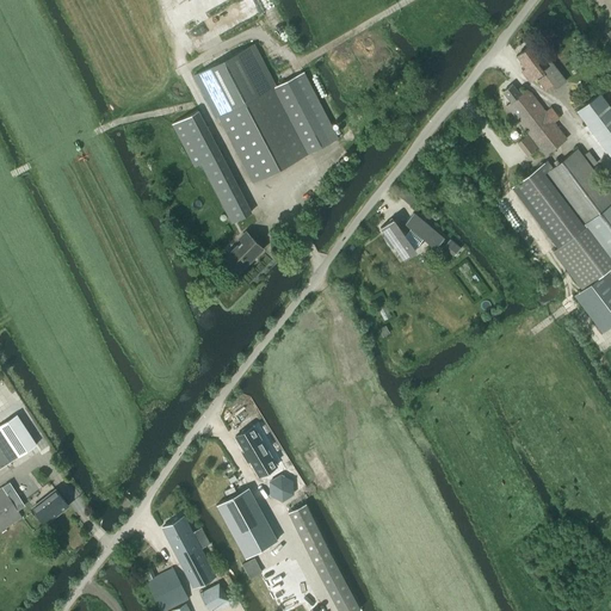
[(253,44),(192,75),(215,118),(218,117),(238,153),(252,183),(307,153),(338,137),(303,72),(276,86),(253,44)]
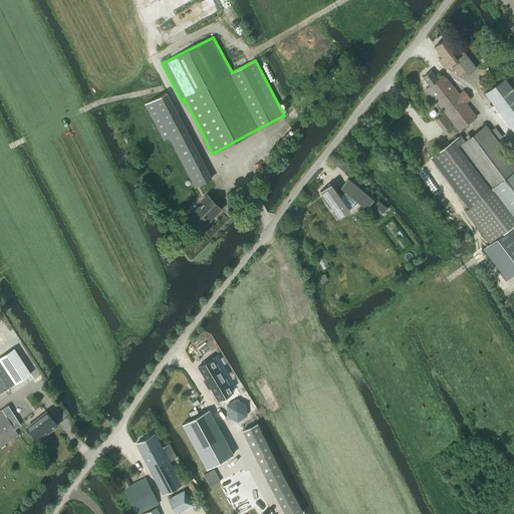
[(450,64),(459,76),(465,71),(467,75),(475,68),(457,44),(454,47),(446,38),(435,46),(442,57),(440,59),(446,68),(450,64)]
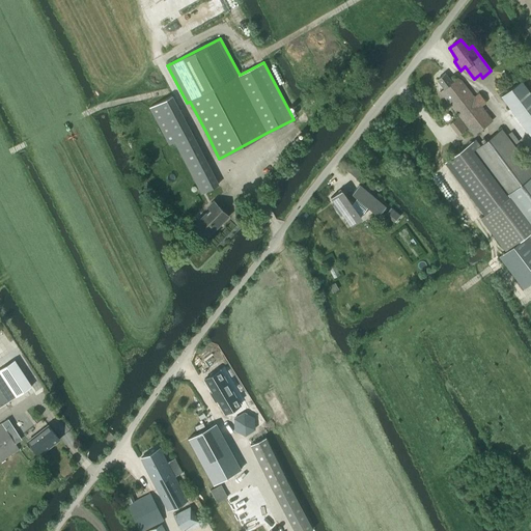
[(440,91),(474,135),(492,120),(481,107),(486,103),(479,92),(474,96),(458,77),(452,82),(445,74),(436,80),(443,89),(440,91)]
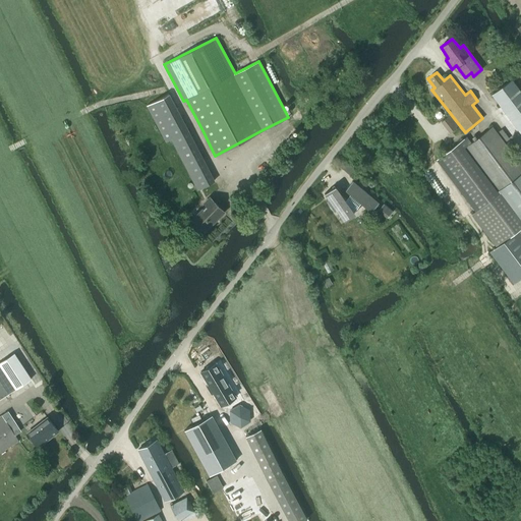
[(491,95),(520,133),(520,93),(511,79),(491,95)]
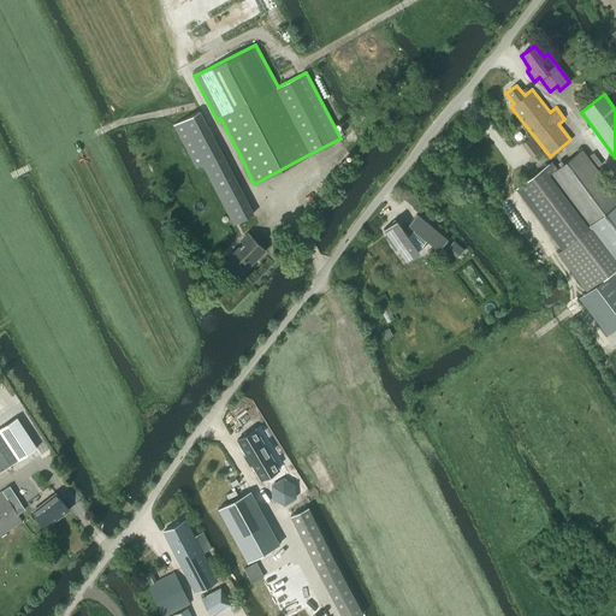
[(199,112),(172,125),(188,154),(195,169),(200,166),(202,165),(230,217),(234,224),(253,214),(221,154),(199,112)]
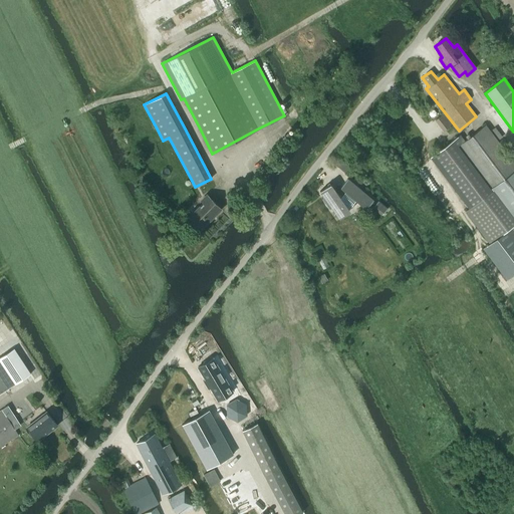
[(457,138),(432,157),(470,208),(465,212),(489,244),(513,224),(513,163),(488,129),(486,125),(481,129),(461,144),(457,138)]
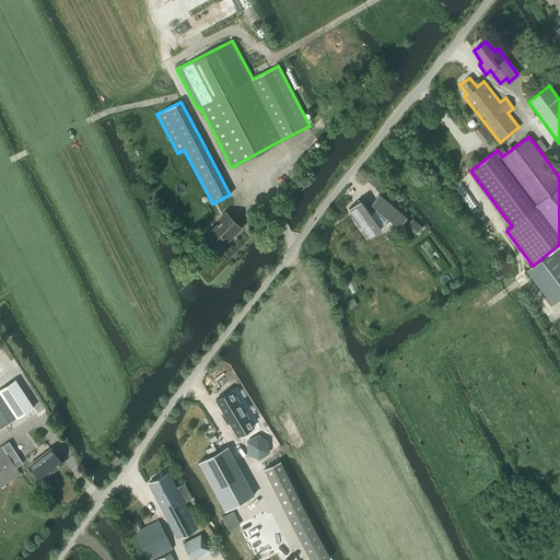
[(399,228),(407,219),(378,195),(371,203),(376,209),(371,216),(360,200),(349,208),(356,218),(353,219),(359,228),(361,226),(369,236),(380,228),(388,218),(399,228)]
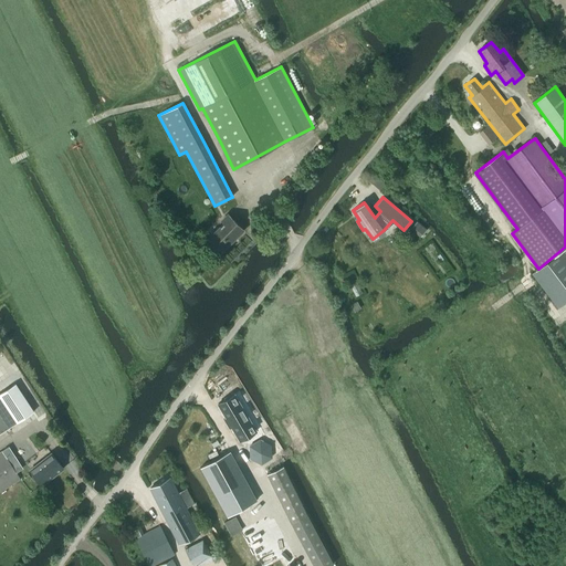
[(243,231),(227,213),(220,219),(222,223),(208,238),(221,253),(243,231)]
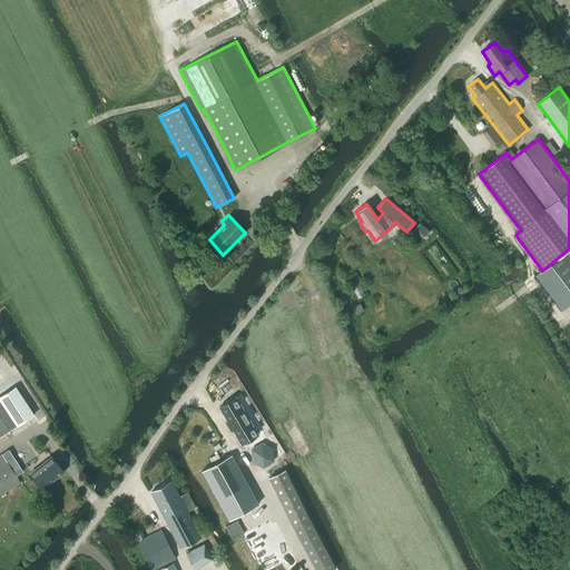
[(430,232),(420,223),(413,229),(423,238),(430,232)]
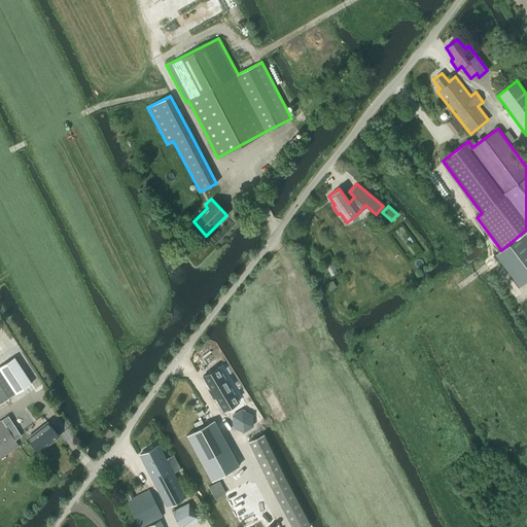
[(14,357),(0,366),(0,371),(15,394),(31,384),(14,357)]
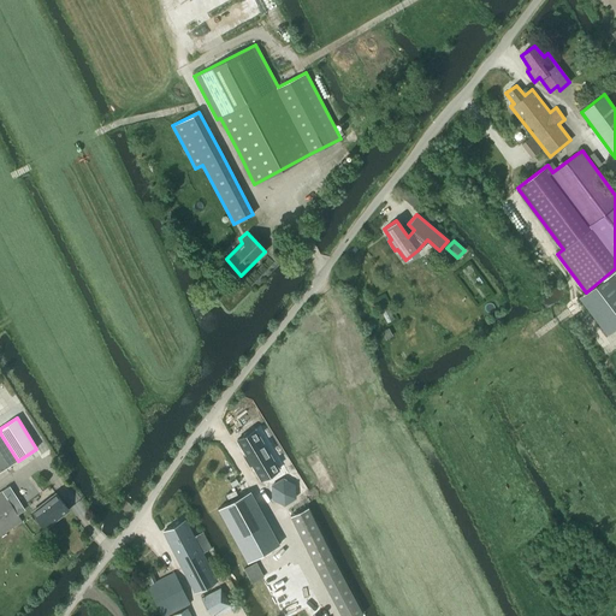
[(254,426),(232,438),(262,486),(284,473),(254,426)]
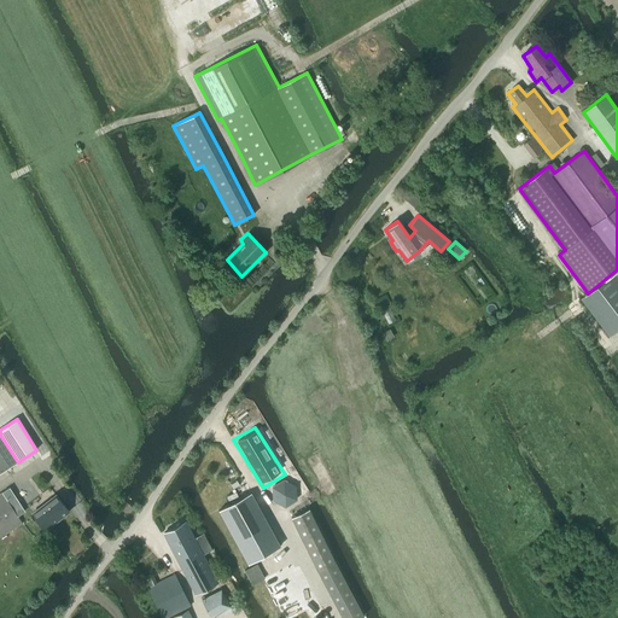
[(0,435),(0,473),(18,462),(0,435)]
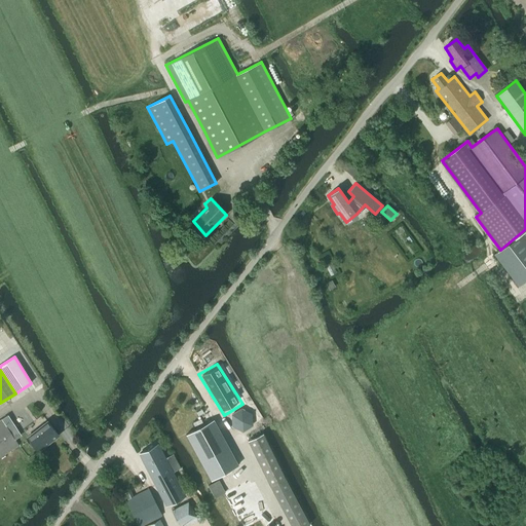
[(231,426),(242,433),(252,425),(252,413),(240,408),(231,415),(231,426)]
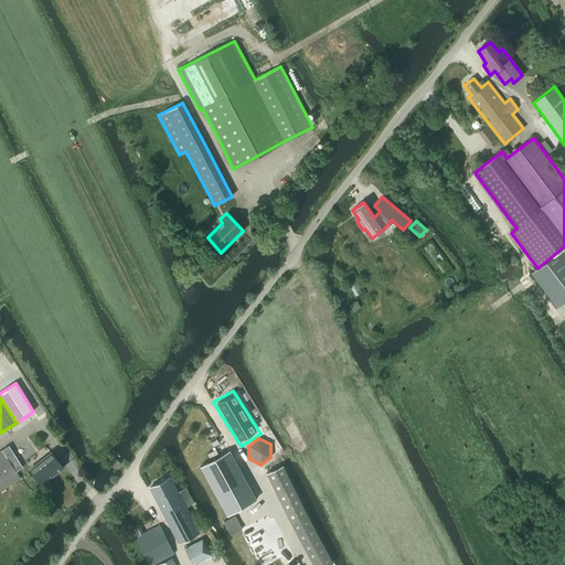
[(1,450),(0,451),(0,490),(19,479),(1,450)]
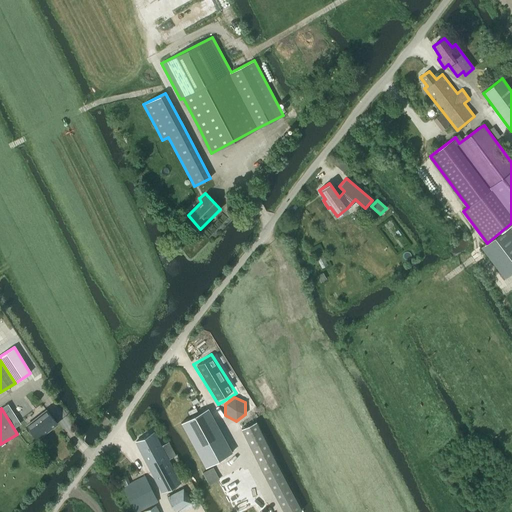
[(208,408),(180,423),(205,467),(232,453),(208,408)]
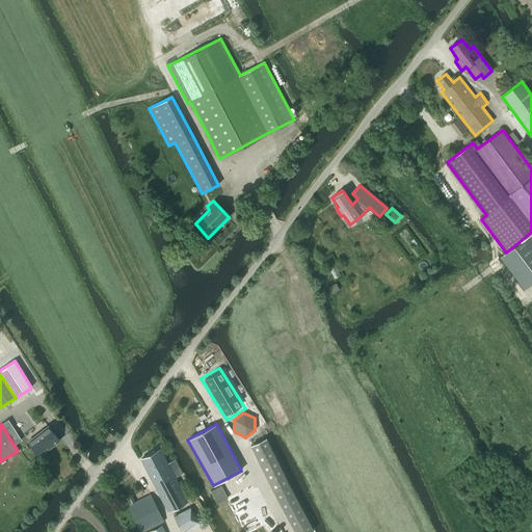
[(38,456),(58,441),(48,426),(28,442),(38,456)]
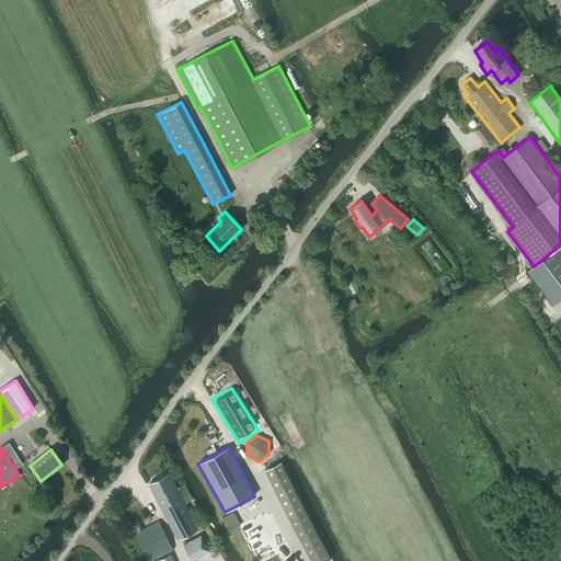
[(279,462),(264,470),(288,519),(310,560),(327,560),(330,560),(304,512),(305,511),(279,462)]
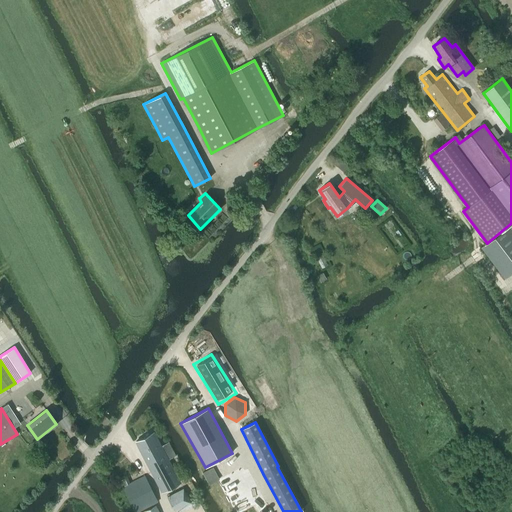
[(153,432),(136,441),(162,492),(179,483),(167,460),(176,456),(168,442),(160,446),(153,432)]
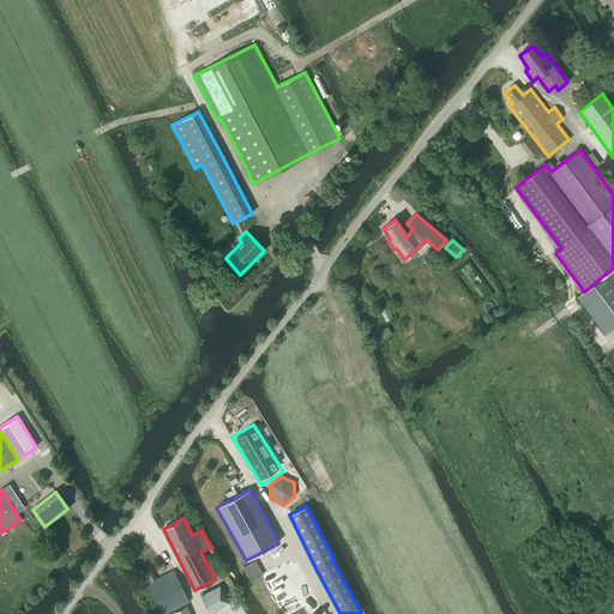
[(161,613),(167,613),(190,602),(174,571),(146,584),(161,613)]
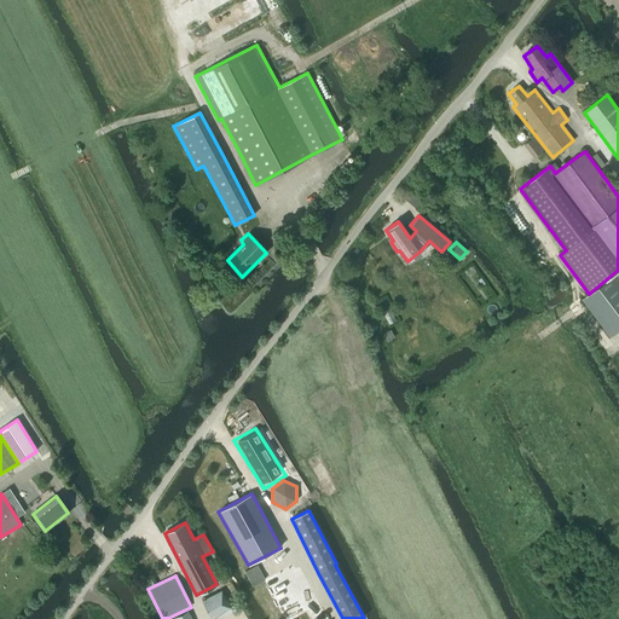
[(221,590),(202,601),(212,618),(210,618),(221,618),(241,609),(238,603),(233,606),(232,603),(230,606),(221,590)]
